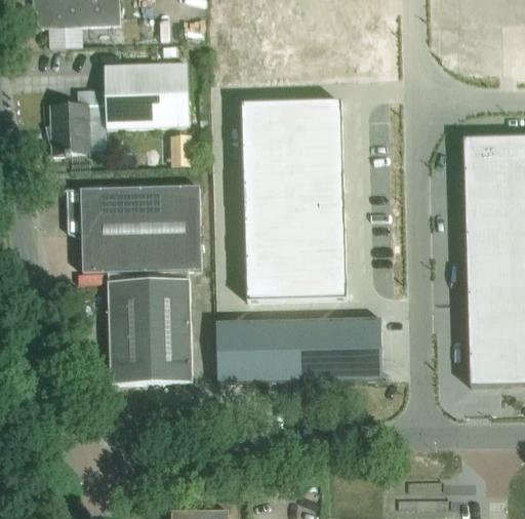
[(42,27),(120,24),(118,0),(33,0),(33,6),(37,10),(38,23),(42,27)]
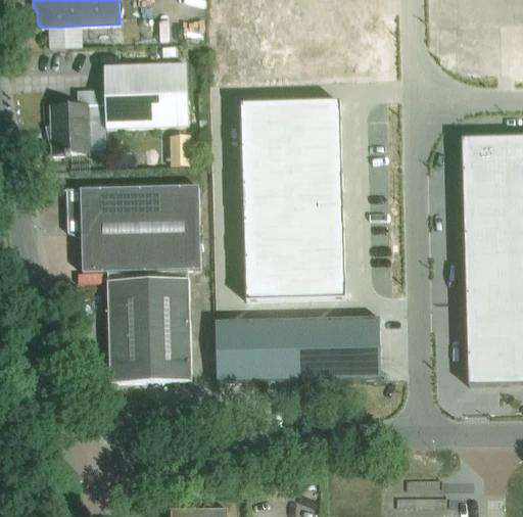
[(237,0),(238,11),(281,10),(280,0),(237,0)]
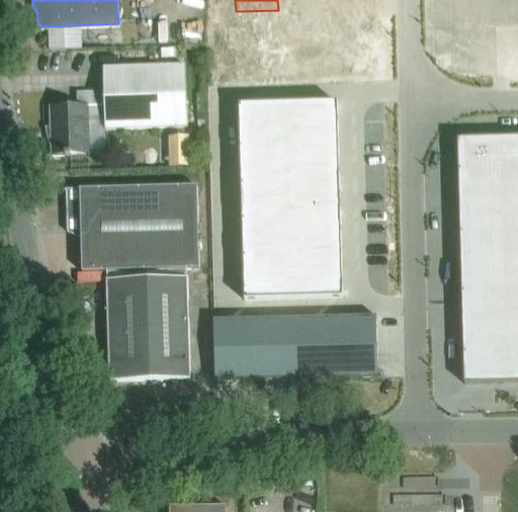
[(277,0),(278,10),(350,7),(349,0),(277,0)]
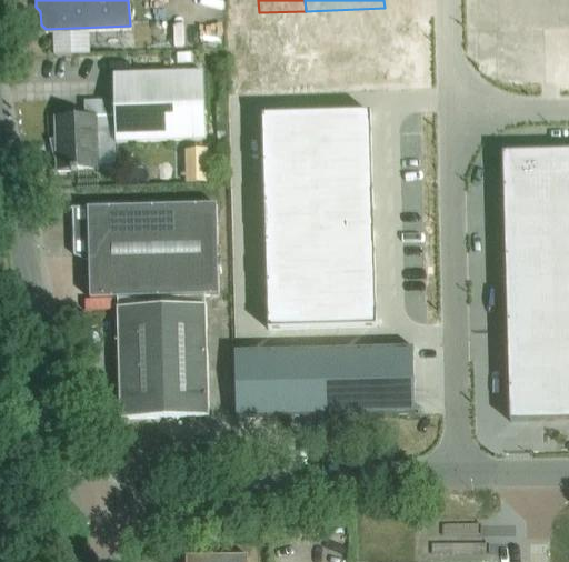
[(385,8),(306,11),(307,38),(307,64),(387,62),(385,8)]
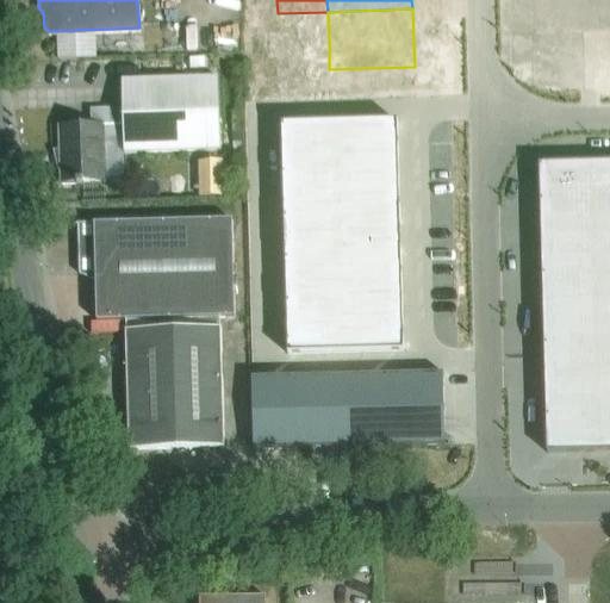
[(328,12),(278,13),(279,42),(329,41),(328,12)]
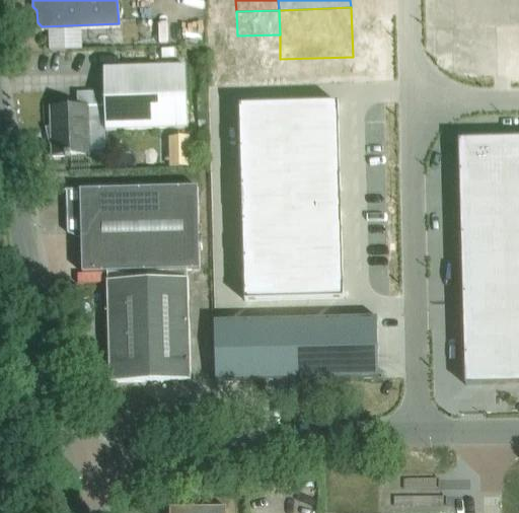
[(280,34),(237,35),(237,60),(280,59),(280,34)]
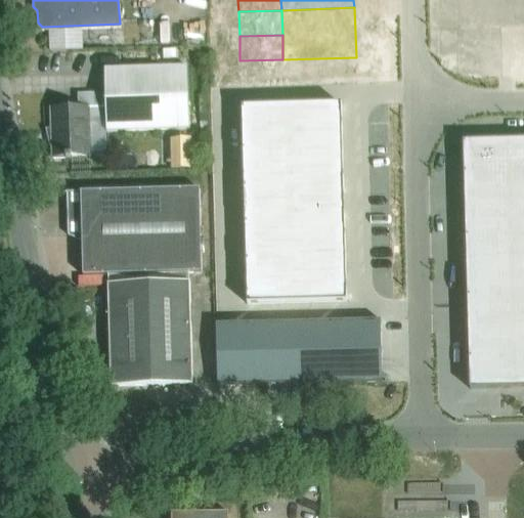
[(88,113),(105,112),(106,127),(189,124),(187,61),(104,63),(105,89),(78,90),(78,103),(51,104),(52,134),(48,135),(52,155),(72,154),(72,152),(90,152),(88,113)]
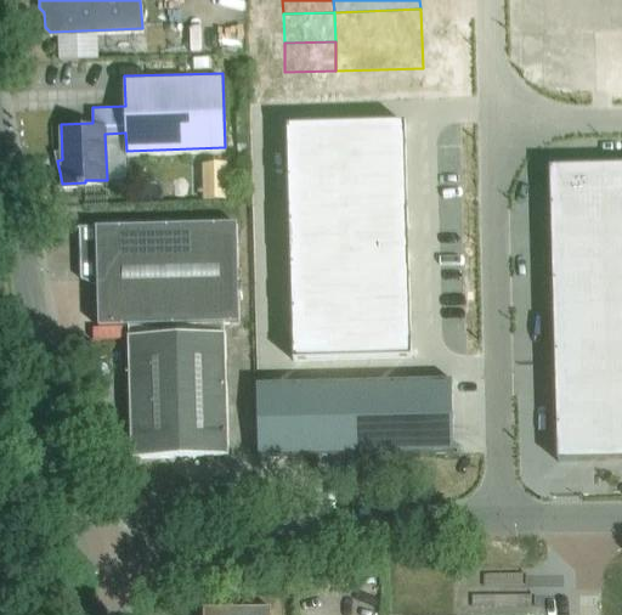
[(403,118),(345,119),(345,145),(346,170),(405,169),(403,118)]
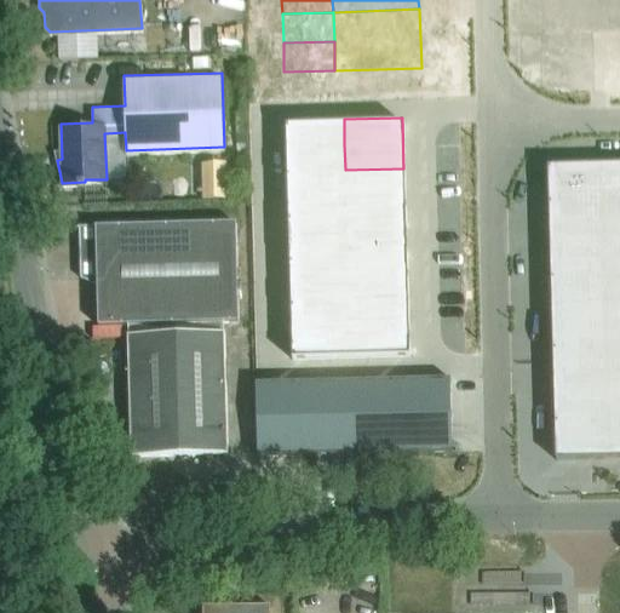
[(344,119),(286,121),(286,145),(344,144),(344,119)]
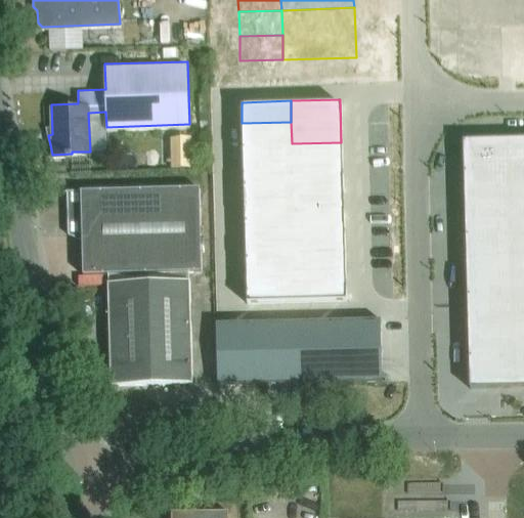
[(291,122),(242,123),(243,145),(292,143),(291,122)]
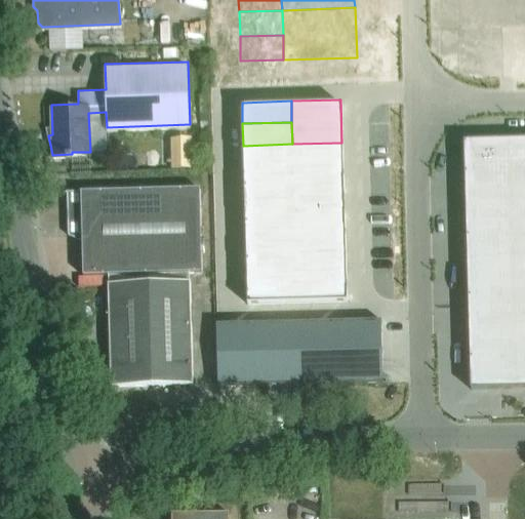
[(524,134),(509,135),(510,177),(524,176),(524,134)]
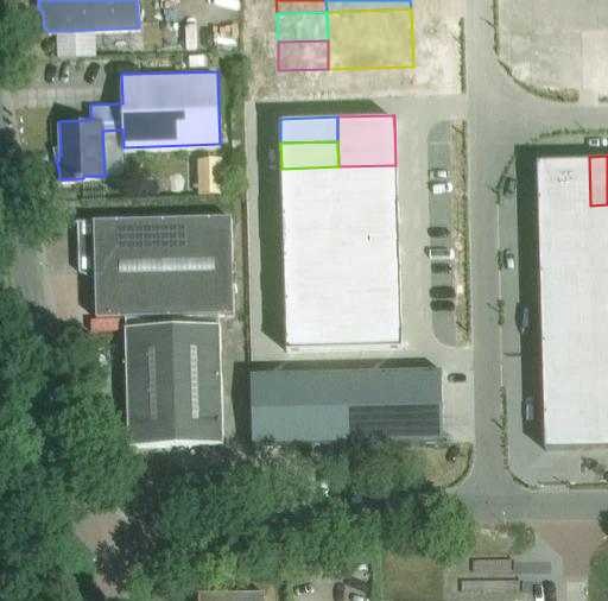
[(589,157),(537,158),(538,207),(590,206),(589,157)]
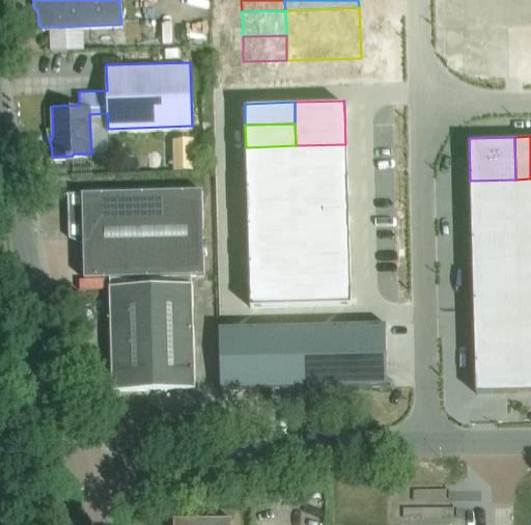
[(345,144),(296,145),(297,168),(297,190),(347,189),(345,144)]
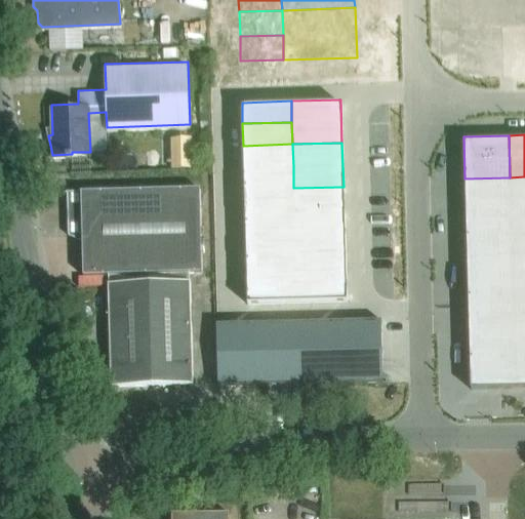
[(292,144),(243,146),(243,167),(293,166),(292,144)]
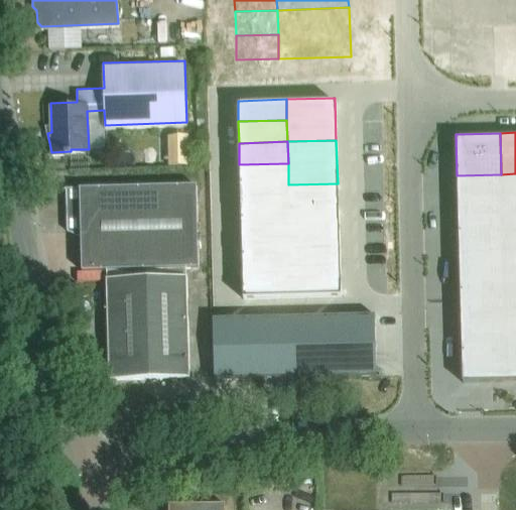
[(288,163),(239,164),(240,186),(288,184),(288,163)]
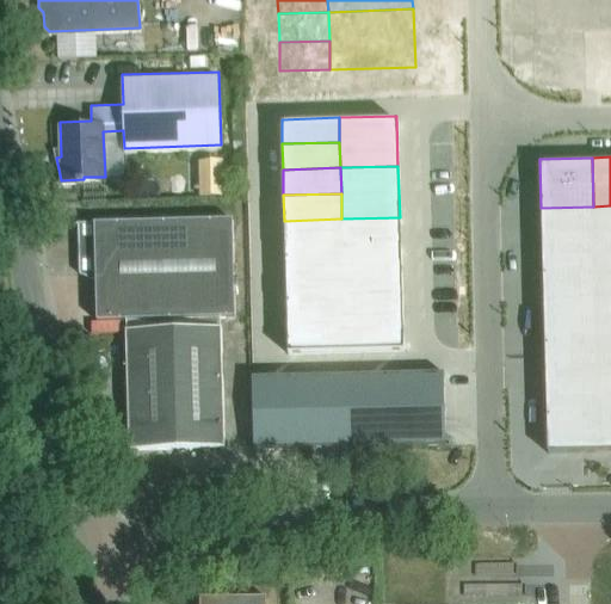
[(610,205),(593,207),(594,230),(610,229),(610,205)]
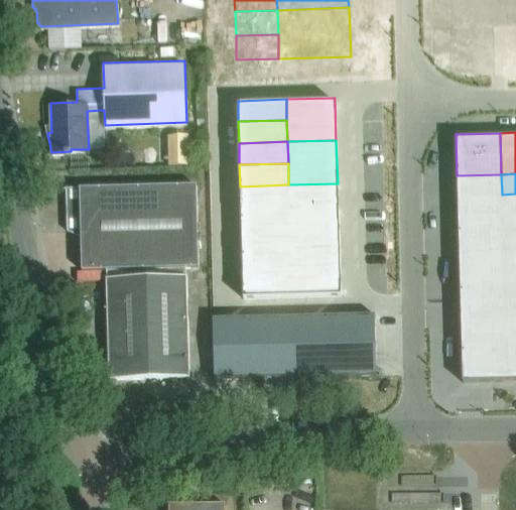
[(501,174),(457,175),(457,196),(502,195),(501,174)]
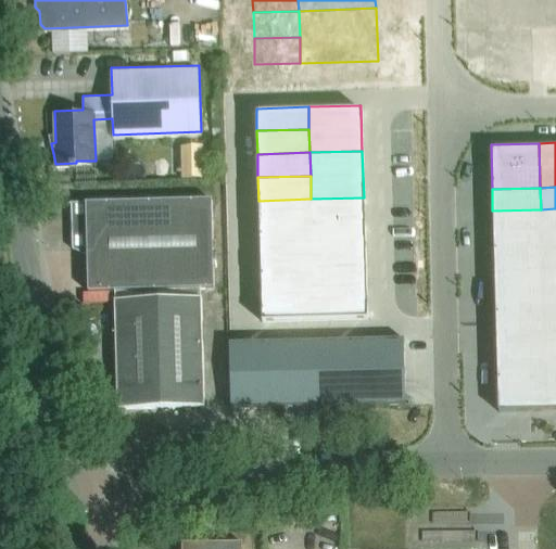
[(201,293),(201,284),(214,283),(212,195),(72,199),(73,244),(87,244),(88,286),(113,286),(113,295),(172,293),(201,293)]
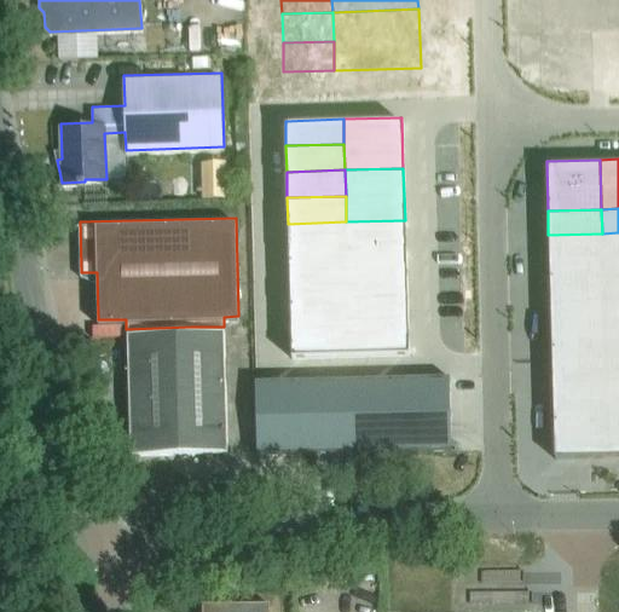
[(405,220),(346,221),(347,248),(405,247),(405,220)]
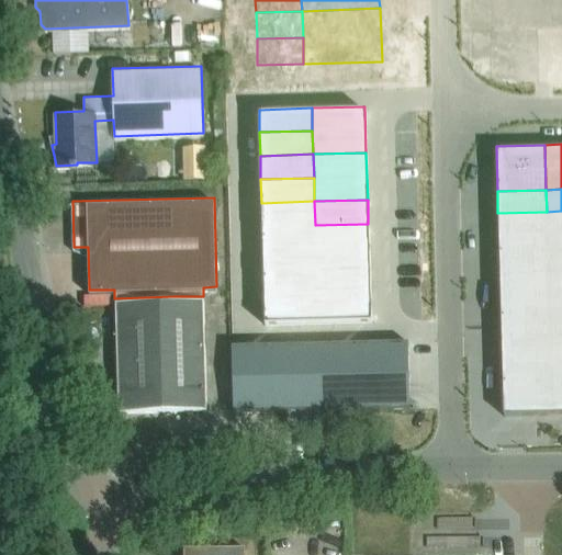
[(314,201),(261,203),(262,226),(315,225),(314,201)]
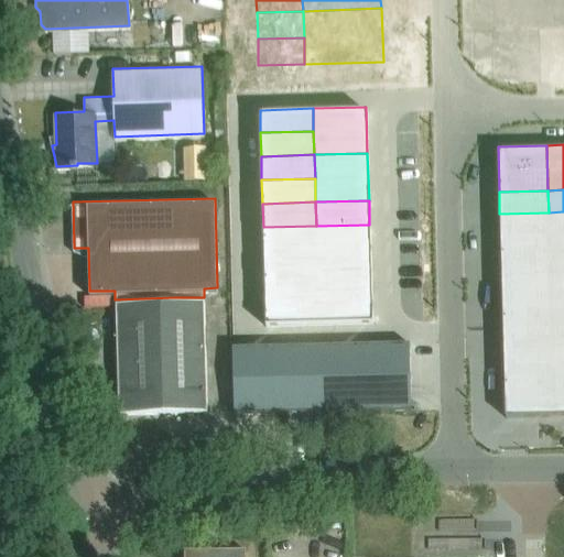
[(563,211),(549,213),(549,235),(563,233),(563,211)]
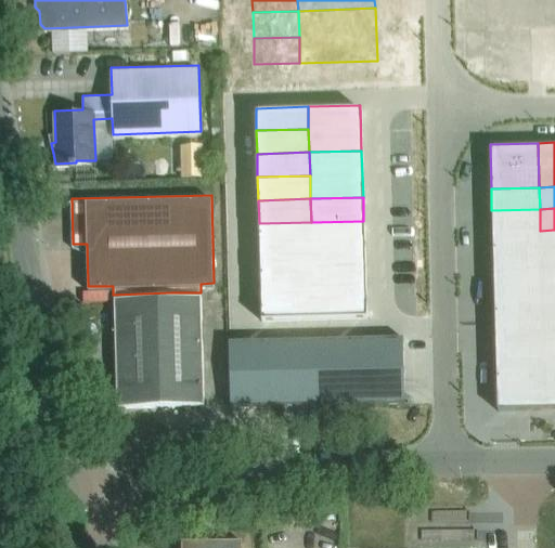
[(540,209),(491,210),(492,232),(540,231),(540,209)]
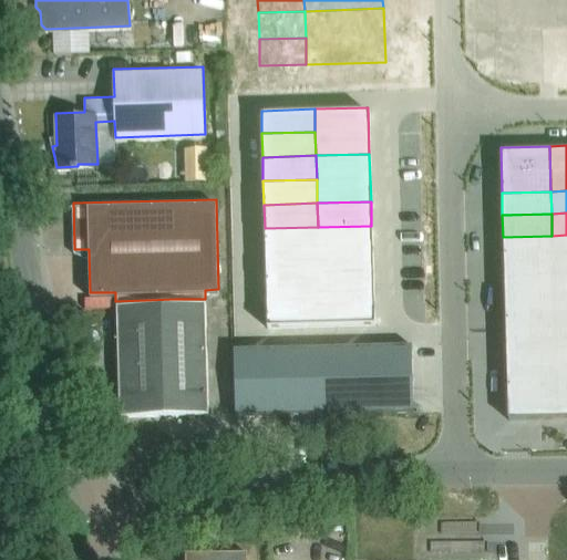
[(371,226),(318,227),(319,251),(319,275),(372,273),(371,226)]
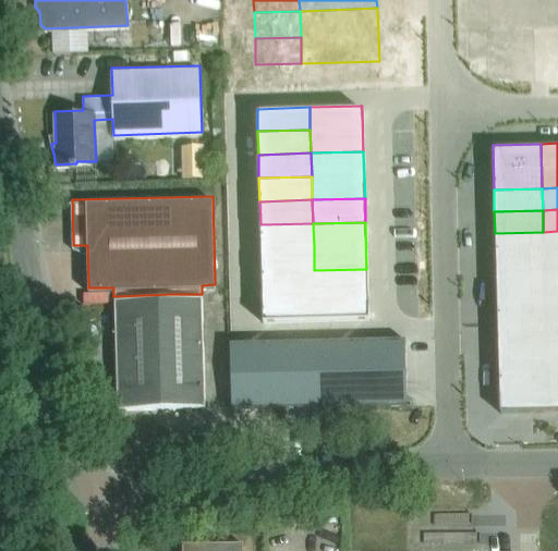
[(313,223),(261,224),(261,248),(314,247),(313,223)]
